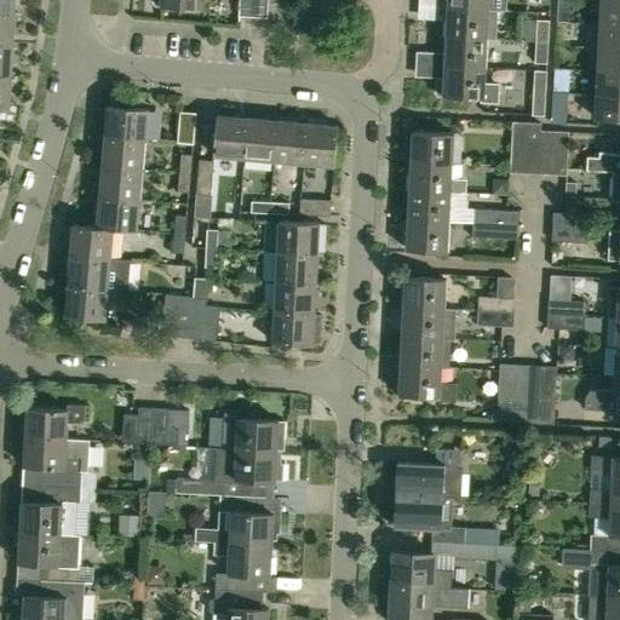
[(0,0),(0,13),(15,15),(15,0),(0,0)]
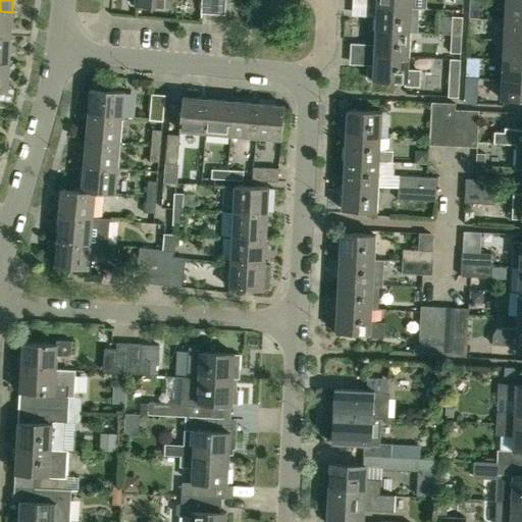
[(213,14),(214,0),(202,0),(202,13),(213,14)]
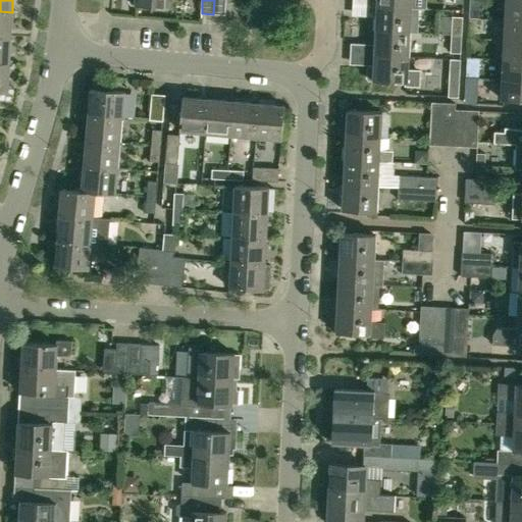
[(214,0),(213,14),(225,14),(225,0),(214,0)]
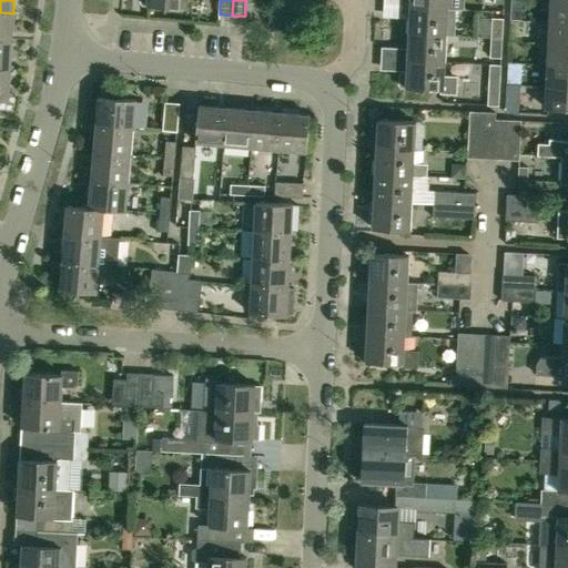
[(523,0),(511,0),(511,19),(523,20),(523,0)]
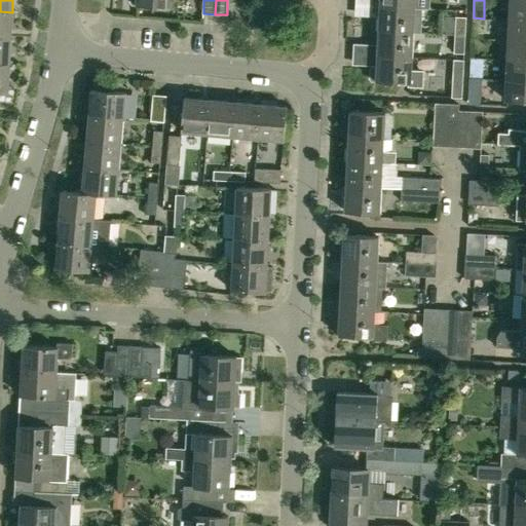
[(525,1),(511,0),(510,20),(525,21),(525,1)]
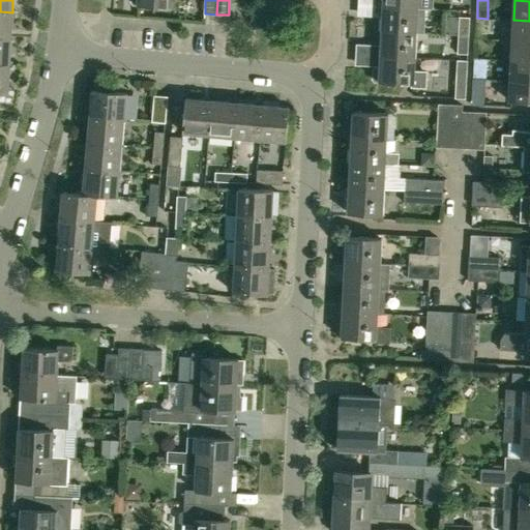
[(416,33),(418,8),(383,6),(382,31),(416,33)]
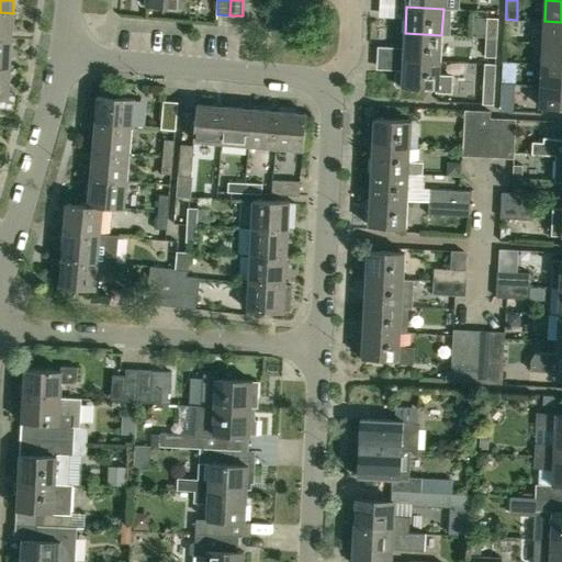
[(0,40),(12,41),(13,13),(0,12),(0,40)]
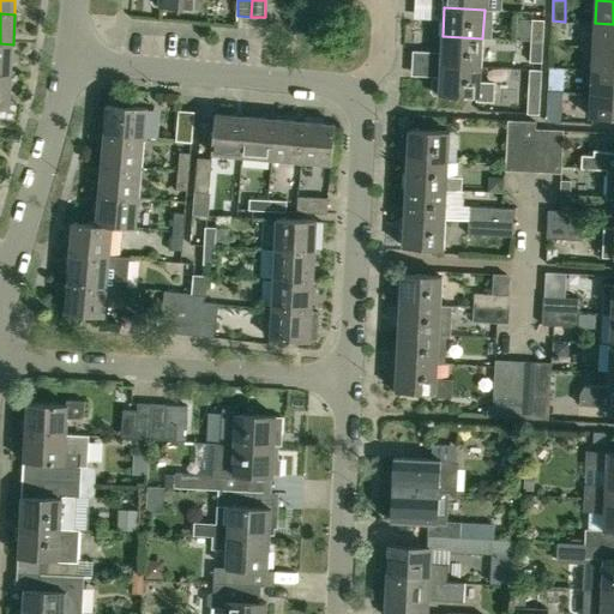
[(531,41),(543,41),(545,20),(533,19),(531,41)]
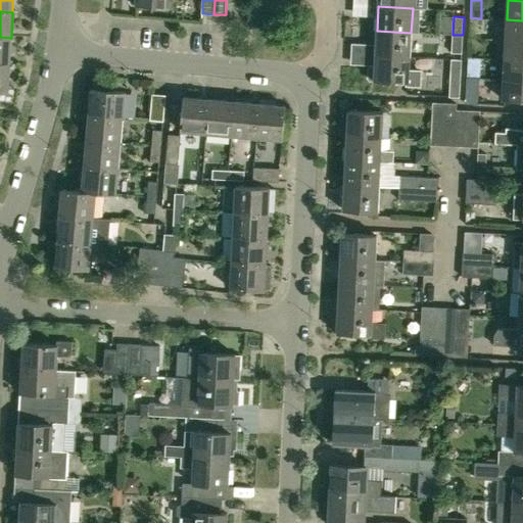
[(522,20),(507,19),(506,40),(522,40),(522,20)]
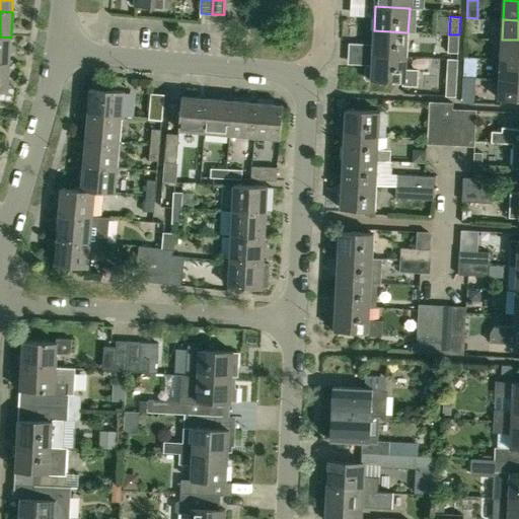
[(406,57),(408,32),(374,30),(373,55),(406,57)]
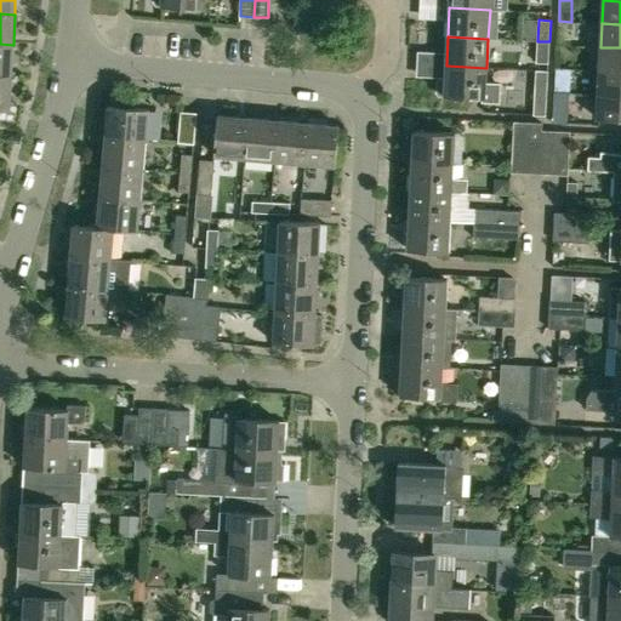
[(548,63),(550,41),(537,41),(536,63),(548,63)]
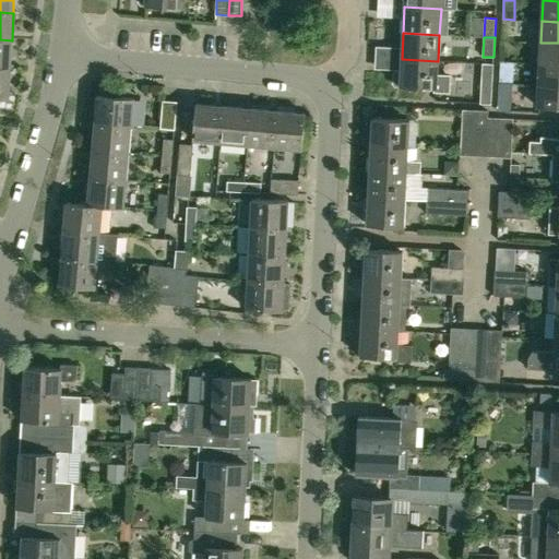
[(0,67),(11,68),(12,40),(0,39),(0,67)]
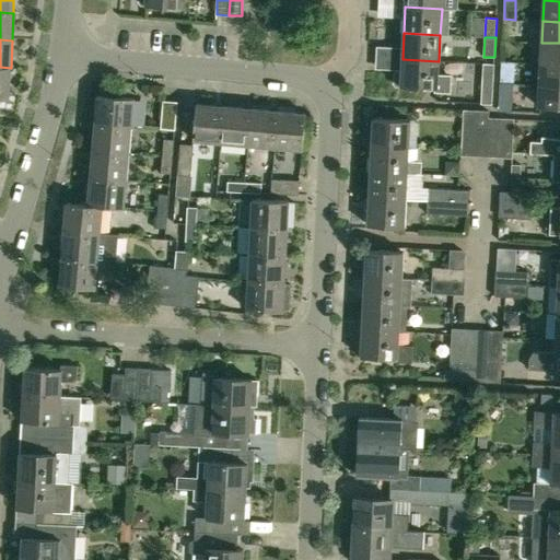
[(559,43),(541,43),(540,63),(559,63),(559,43)]
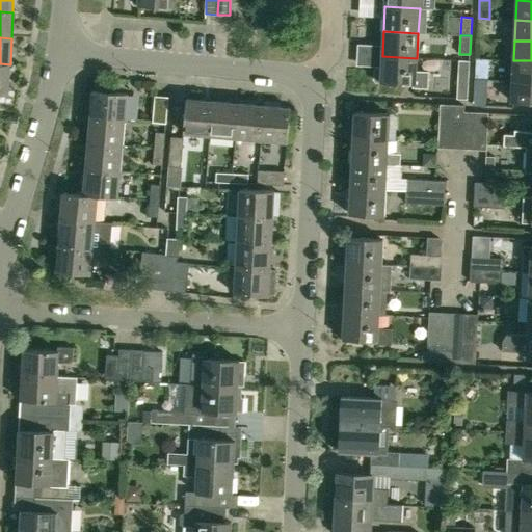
[(416,71),(417,58),(382,56),(381,68),(377,67),(375,69),(374,79),(376,81),(380,81),(380,82),(413,83),(413,87),(428,88),(429,71),(416,71)]
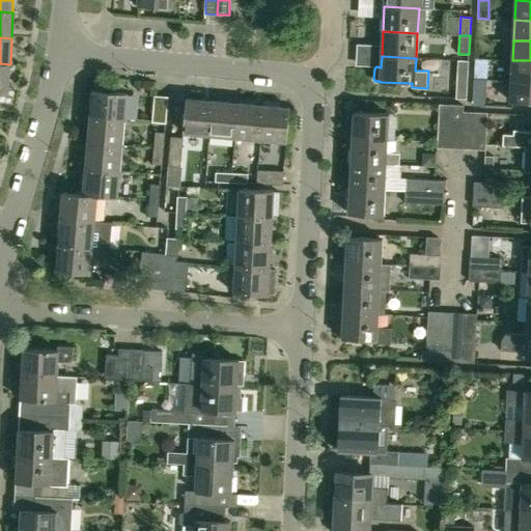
[(467,99),(468,80),(469,60),(458,60),(457,80),(456,98),(467,99)]
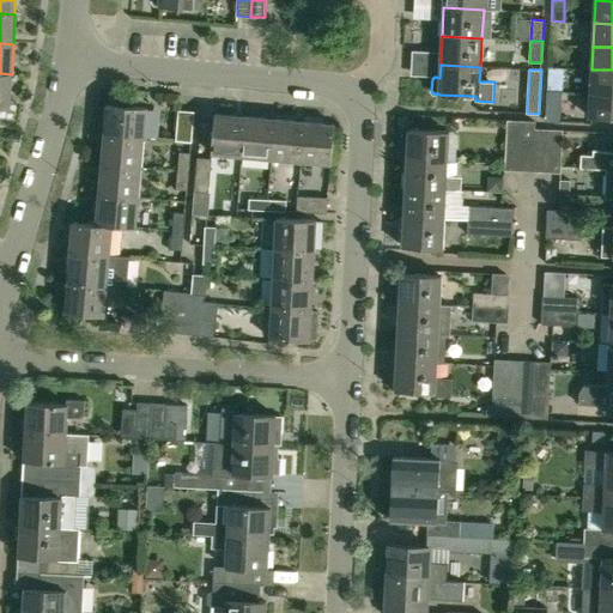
[(612,70),(592,70),(590,92),(612,93),(612,70)]
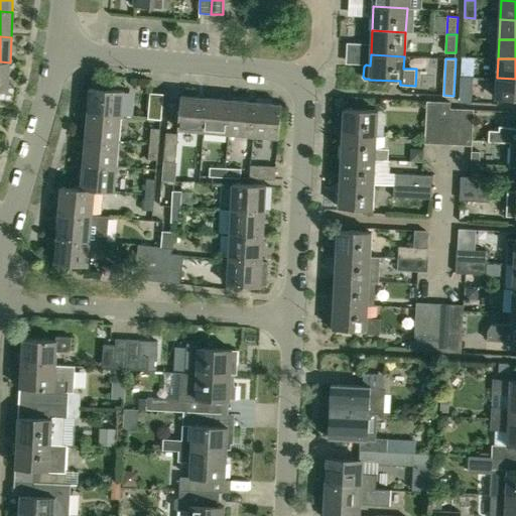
[(0,87),(8,88),(10,62),(0,61),(0,87)]
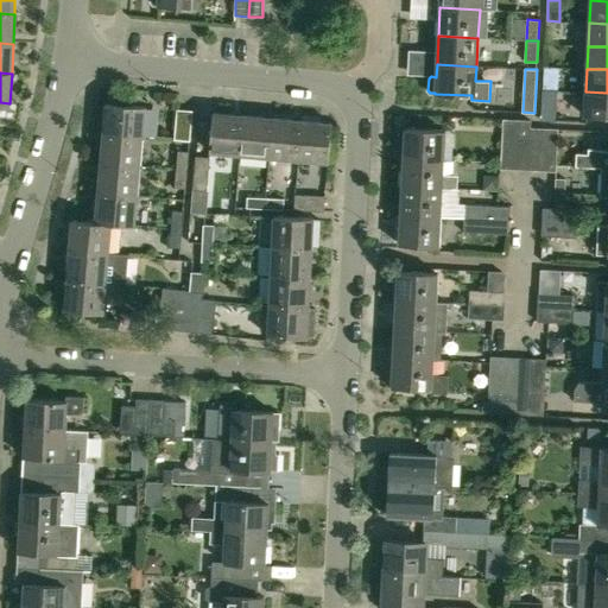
[(607,93),(586,92),(584,115),(607,116),(607,93)]
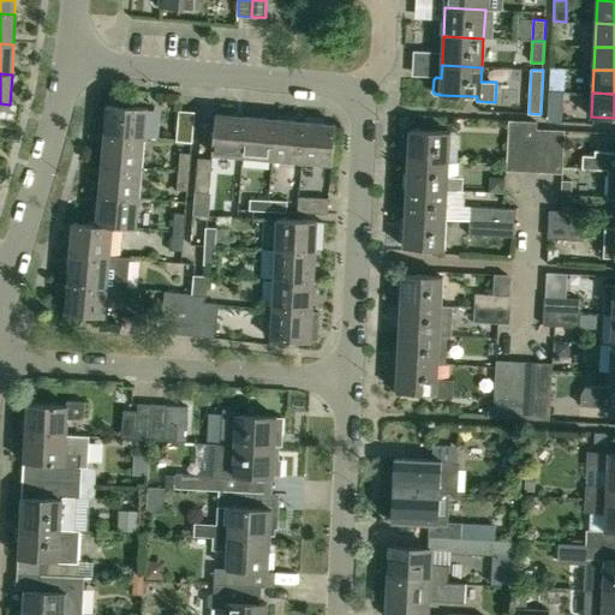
[(105,135),(144,138),(147,108),(108,105),(105,135)]
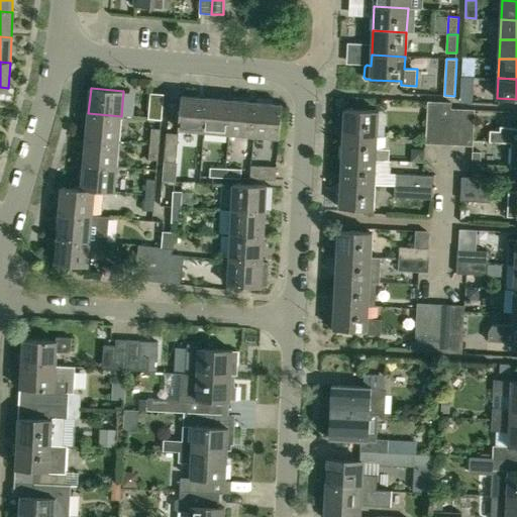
[(164,94),(150,93),(148,118),(162,120),(164,94)]
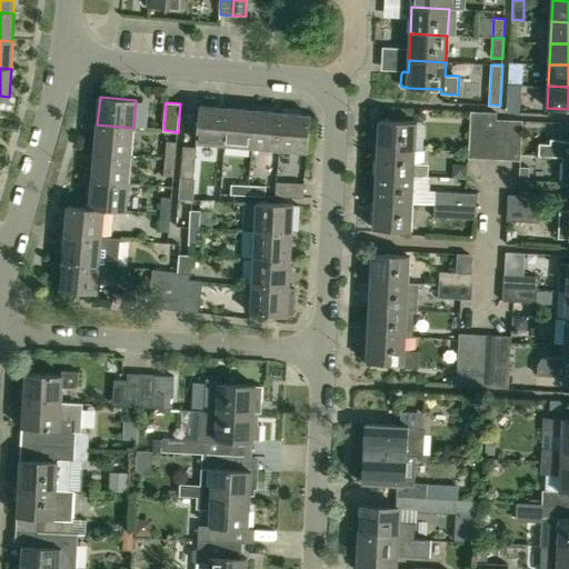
[(225,145),(228,108),(200,106),(197,142),(225,145)]
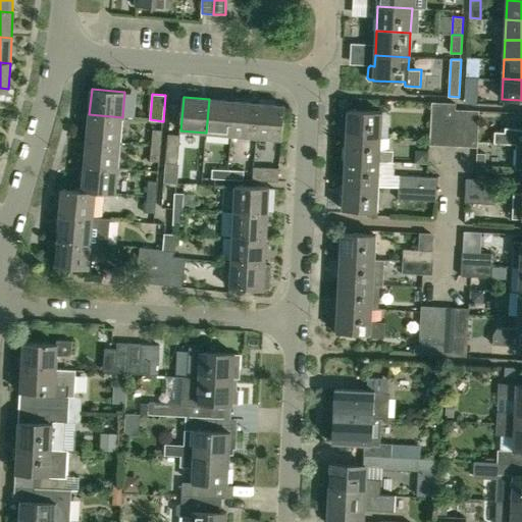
[(231,135),(235,101),(209,99),(206,133),(231,135)]
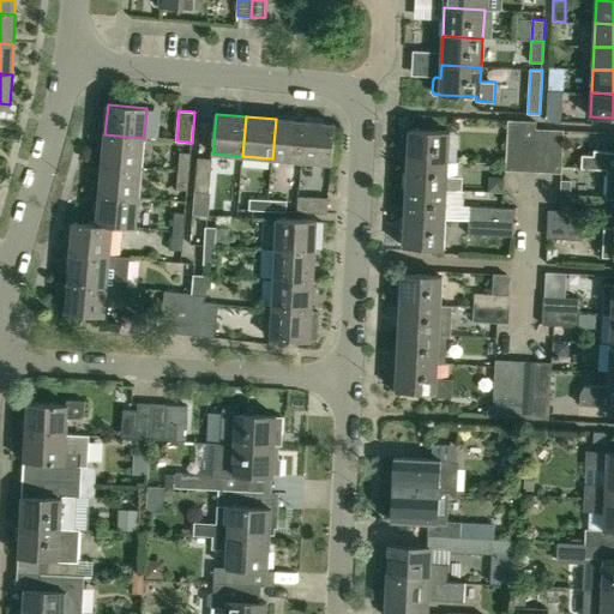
[(302,161),(306,122),(276,119),(272,158),(302,161)]
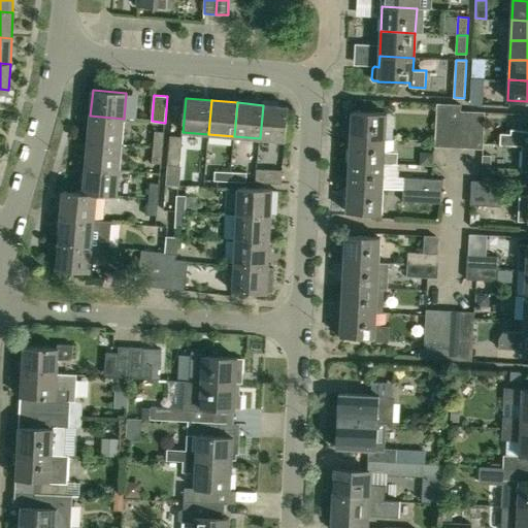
[(447,147),(450,104),(437,103),(434,146),(447,147)]
